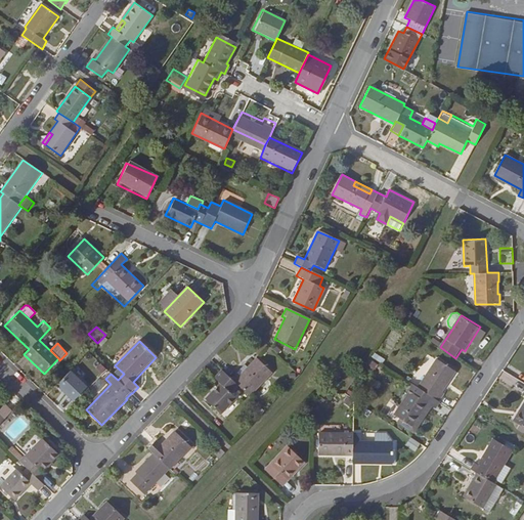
[(372,354),(383,359),(386,354),(375,348),(372,354)]
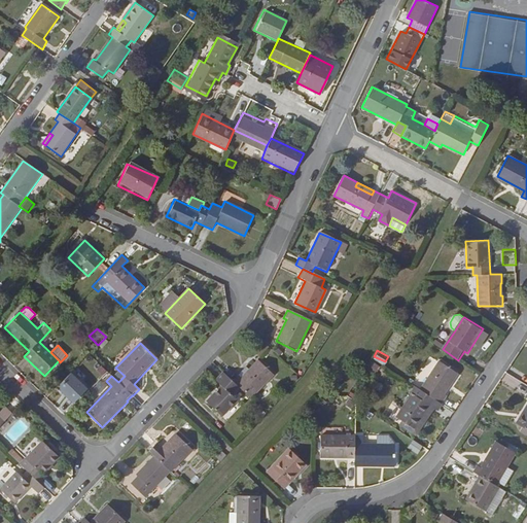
[(233,380),(223,371),(215,380),(221,386),(206,402),(221,416),(238,399),(235,396),(242,388),(252,398),(275,375),(257,358),(249,368),(250,369),(241,378),(238,375),(233,380)]
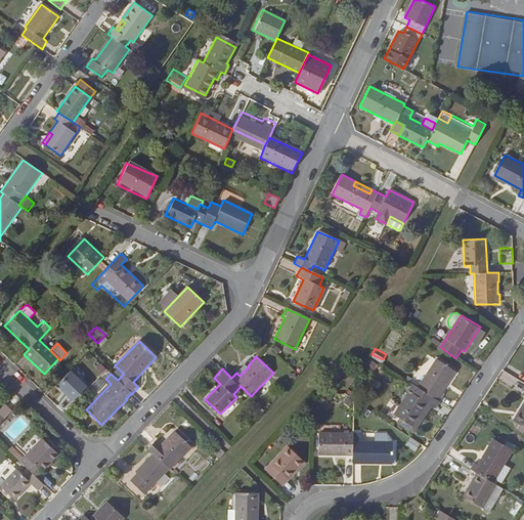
[(438,356),(437,357),(456,371),(457,369),(438,356)]
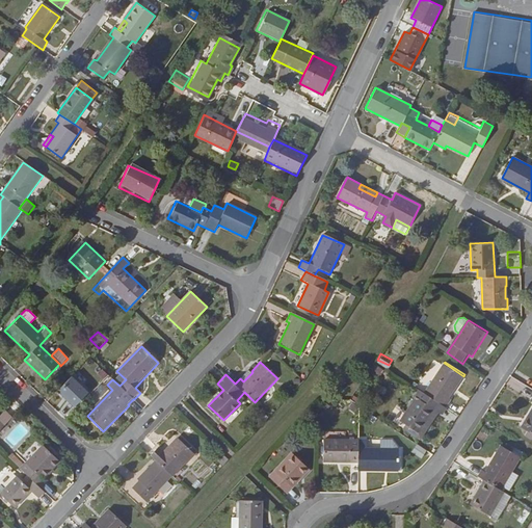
[(463,376),(444,363),(424,393),(420,391),(400,421),(410,427),(419,433),(434,408),(443,414),(452,399),(450,397),(463,376)]
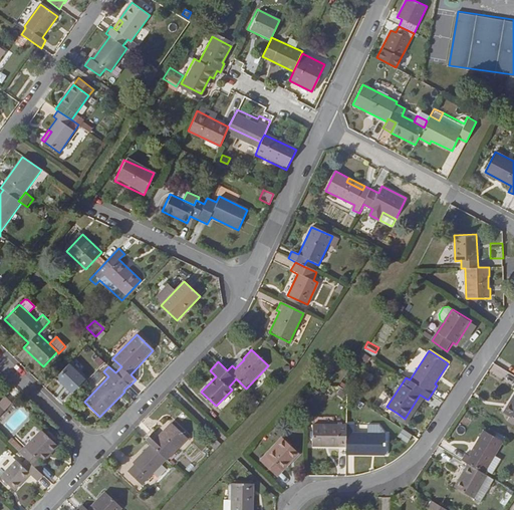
[(232,365),(235,368),(244,359),(243,358),(240,355),(231,364),(232,365)]
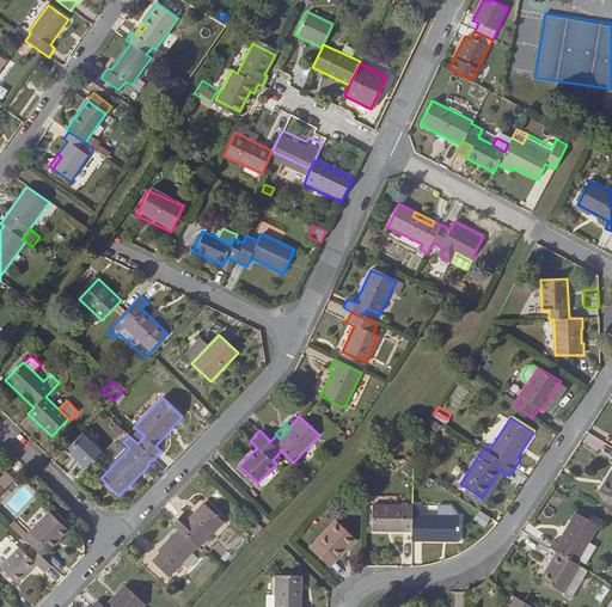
[(87,463),(104,445),(83,425),(66,445),(87,463)]
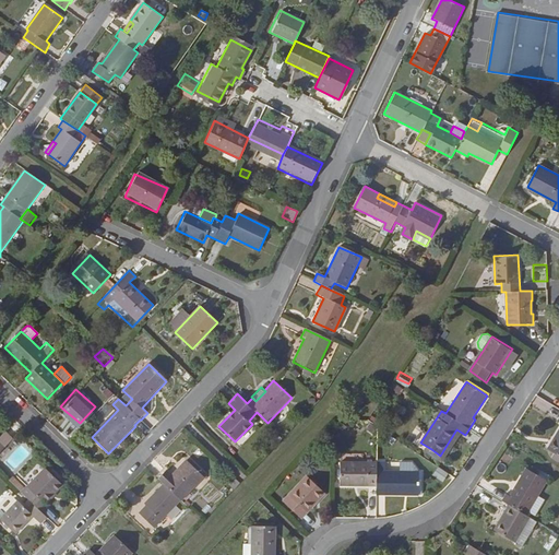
[(461,433),(456,429),(440,456),(431,449),(429,452),(439,459),(444,458),(461,433)]
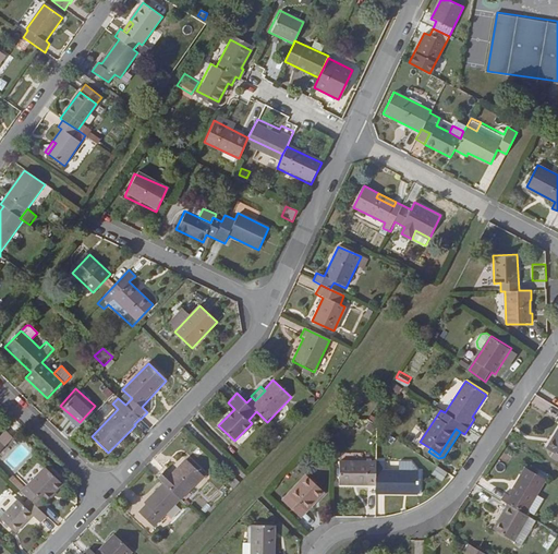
[(5,432),(0,438),(0,452),(12,440),(5,432)]
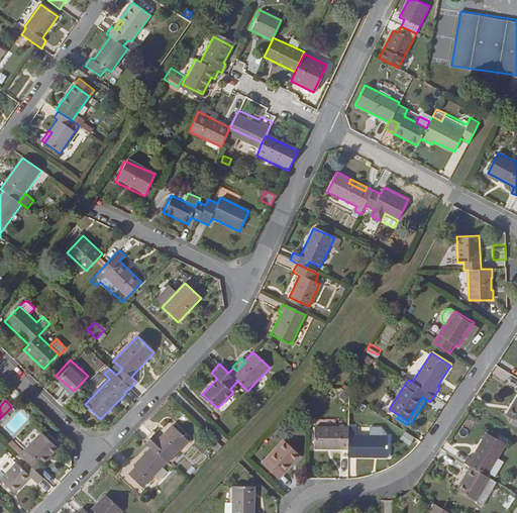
[(511,417),(516,406),(513,404),(506,415),(511,417)]
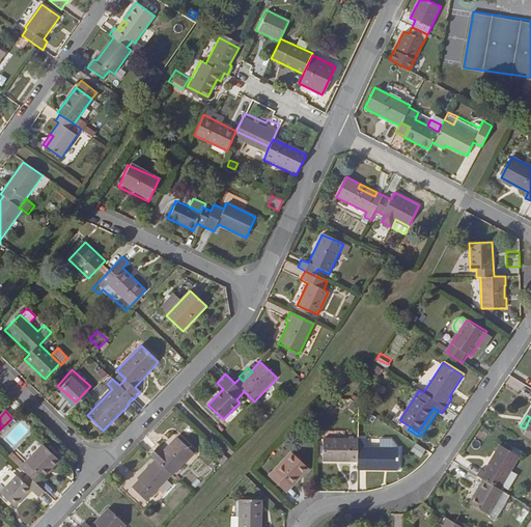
[(149,455),(155,461),(138,478),(140,480),(133,488),(147,501),(171,476),(172,477),(195,453),(178,437),(164,451),(159,446),(149,455)]
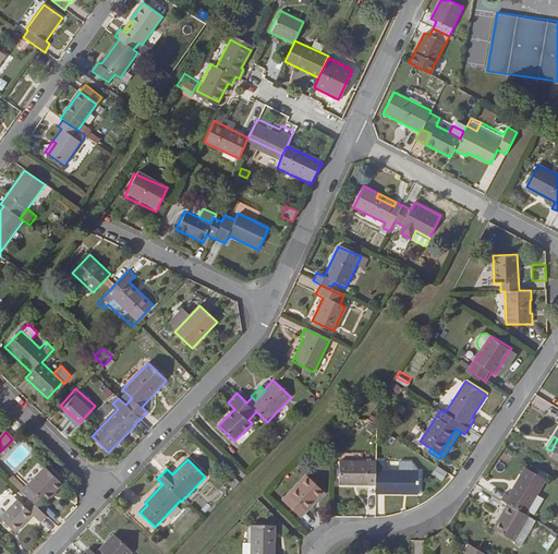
[(386,469),(386,461),(340,460),(340,483),(377,484),(377,493),(421,494),(421,493),(421,470),(421,469),(401,469),(386,469)]
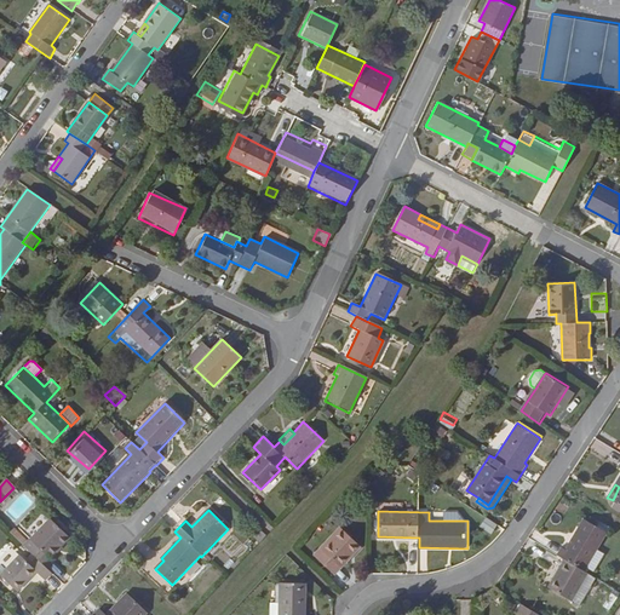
[(446,521),(468,521),(459,511),(446,511),(446,521)]
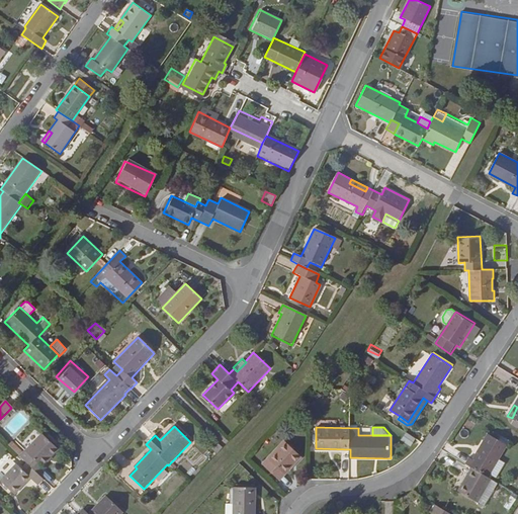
[(416,438),(407,432),(403,438),(412,443),(416,438)]
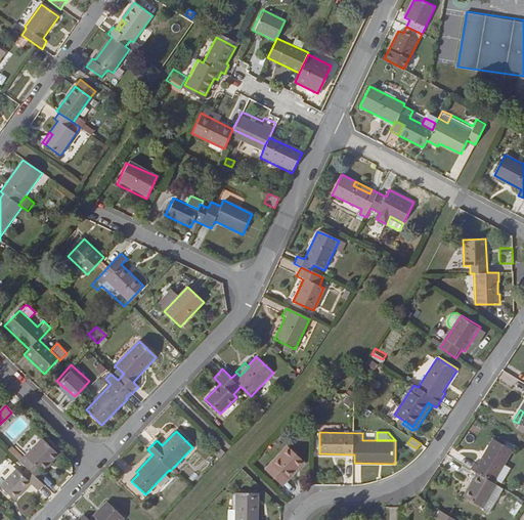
[(45,472),(44,470),(59,453),(42,438),(27,456),(32,461),(27,468),(32,473),(39,479),(45,472)]
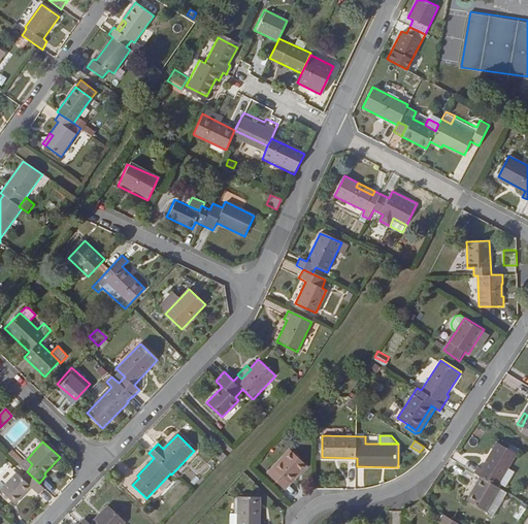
[(501,489),(497,487),(518,454),(497,441),(482,467),(479,465),(474,472),(480,477),(465,499),(486,512),(501,489)]
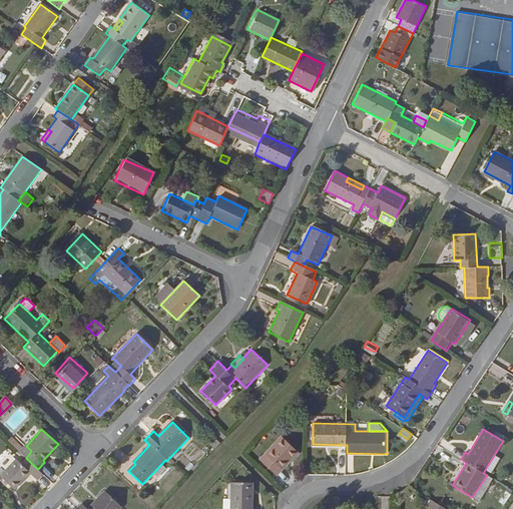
[(7,437),(18,446),(23,439),(12,431),(7,437)]
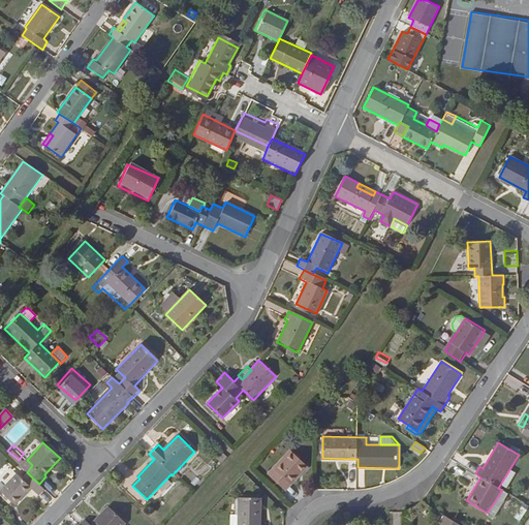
[(296,472),(306,462),(290,448),(268,471),(285,489),(299,475),(296,472)]
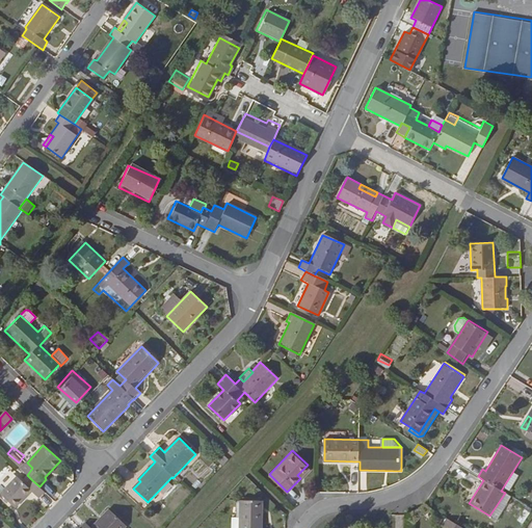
[(195,460),(207,471),(211,466),(201,455),(195,460)]
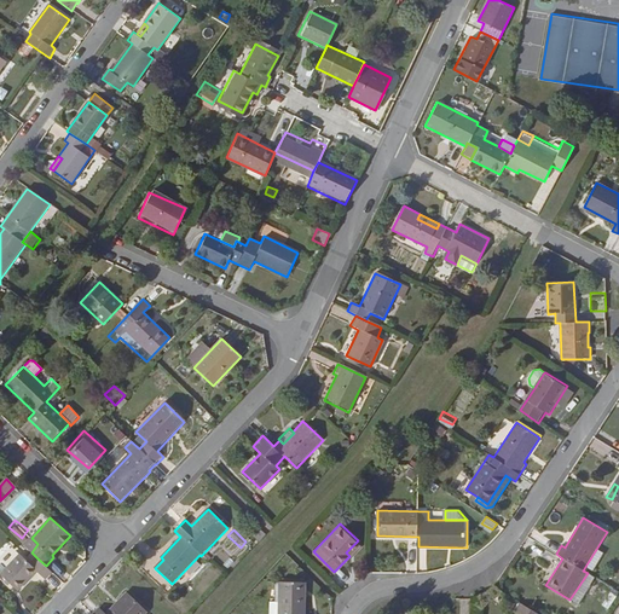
[(362,544),(358,540),(346,552),(350,556),(362,544)]
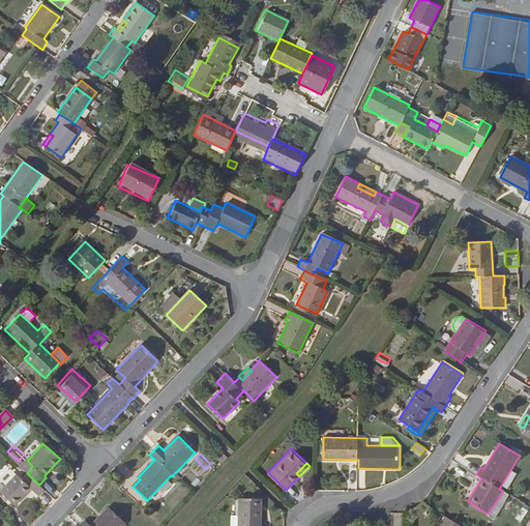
[(16,506),(31,489),(39,497),(45,491),(39,485),(32,478),(27,485),(17,475),(0,492),(16,506)]
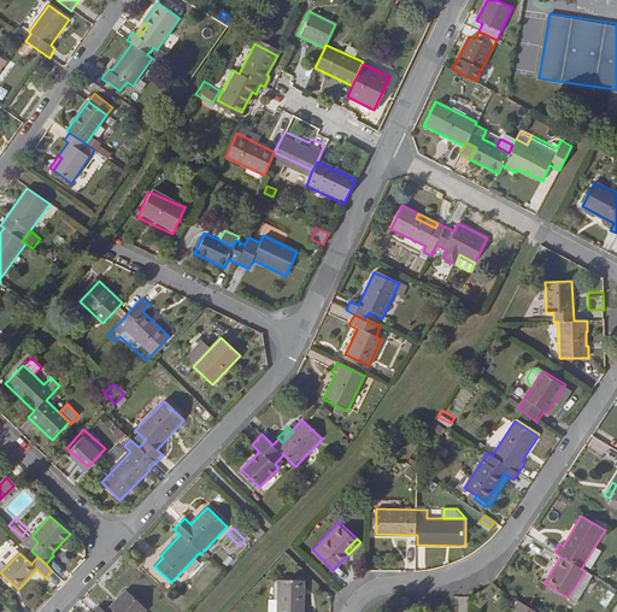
[(303,611),(303,580),(278,580),(278,581),(277,611),(303,611)]
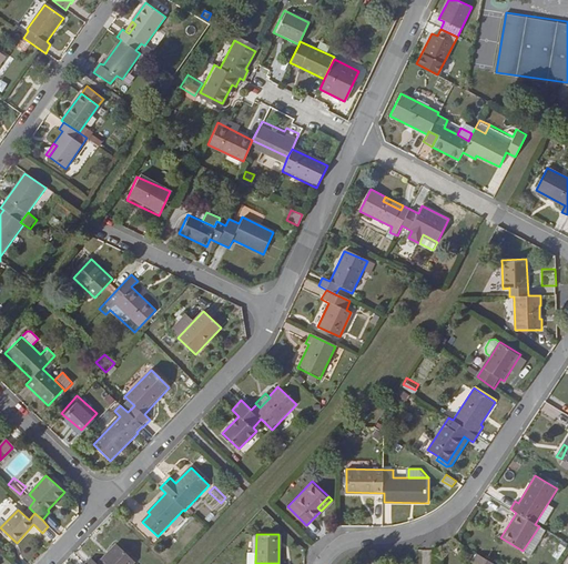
[(567,540),(563,536),(553,550),(558,554),(567,540)]
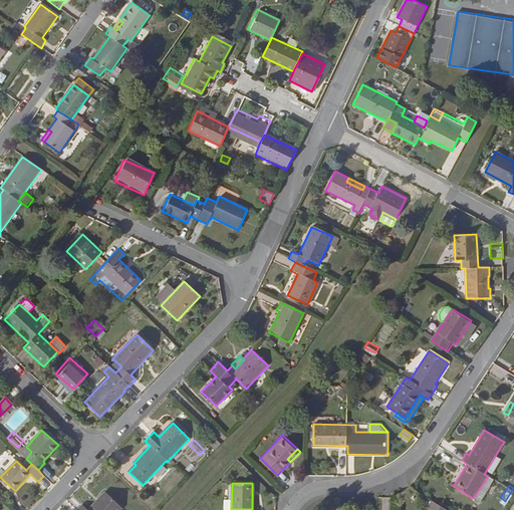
[(120,509),(122,508),(105,492),(88,509),(87,509),(82,505),(77,509),(120,509)]
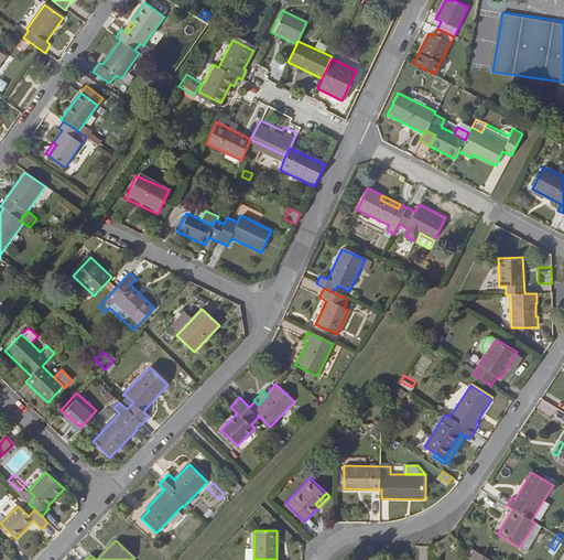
[(469,557),(475,559),(489,559),(474,550),(469,557)]
